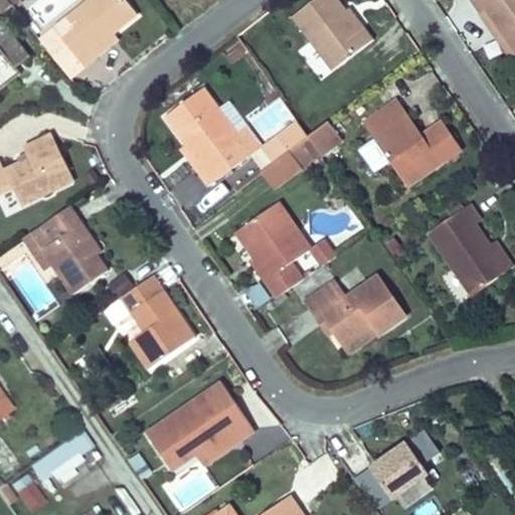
[(0,0),(0,10),(2,14),(11,7),(5,0),(0,0)]
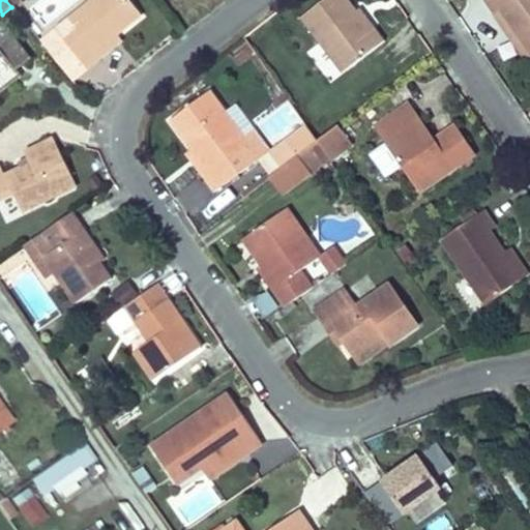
[(95,0),(57,30),(40,42),(71,82),(88,69),(101,59),(96,52),(140,18),(125,0),(95,0)]
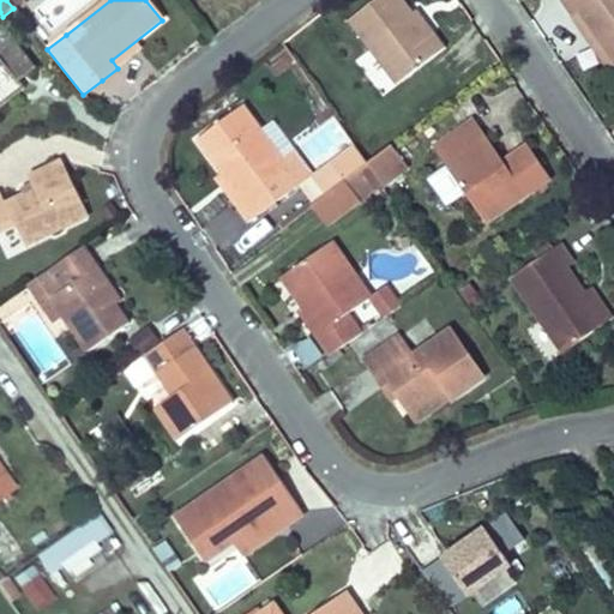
[(426,36),(410,16),(398,0),(377,0),(351,20),(398,83),(445,48),(432,31),(426,36)]
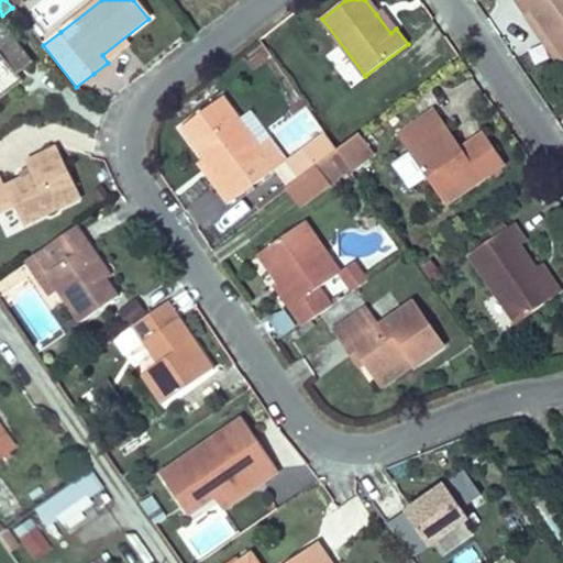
[(562,0),(515,0),(515,1),(526,15),(532,11),(562,55),(562,0)]
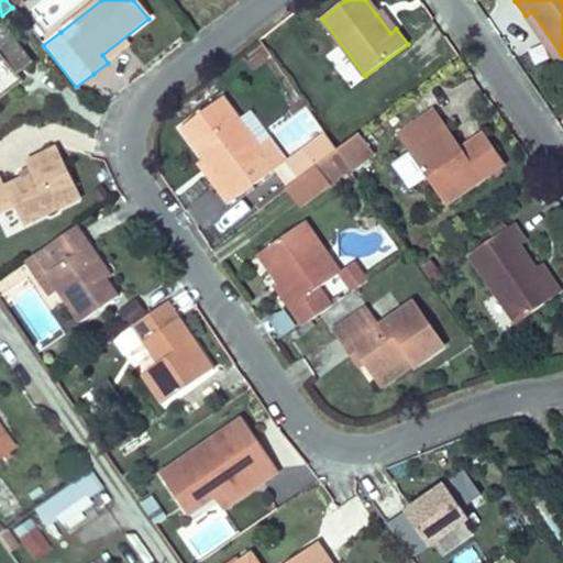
[(383,10),(376,14),(390,33),(396,29),(383,10)]
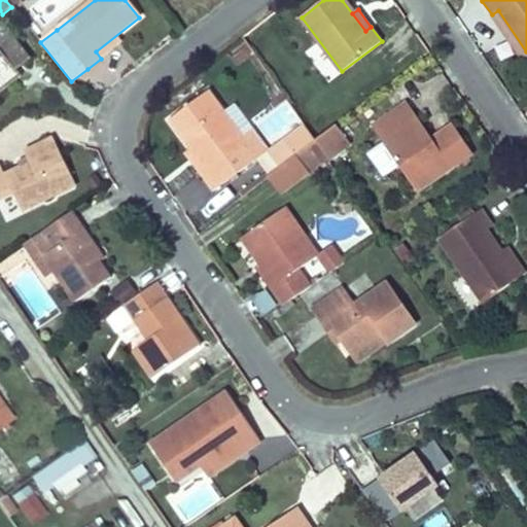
[(526,54),(526,51),(498,10),(492,14),(522,58),(526,54)]
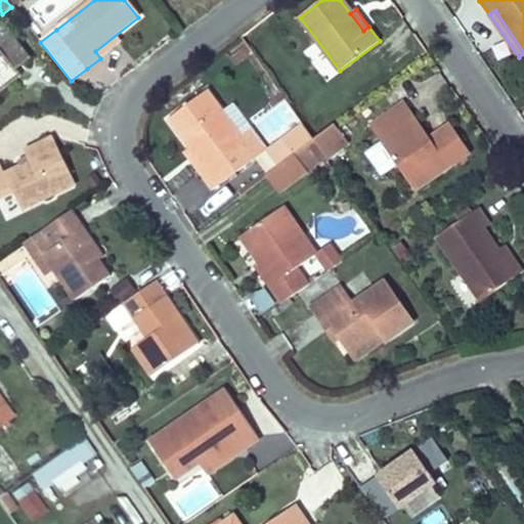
[(0,53),(1,53),(15,71),(28,61),(4,31),(0,34),(0,53)]
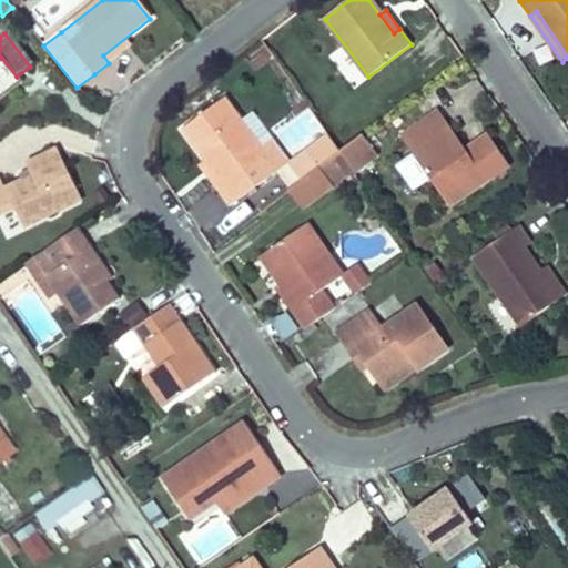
[(183,130),(208,161),(226,186),(220,192),(231,206),(286,163),(290,161),(280,146),(267,155),(225,100),(183,130)]
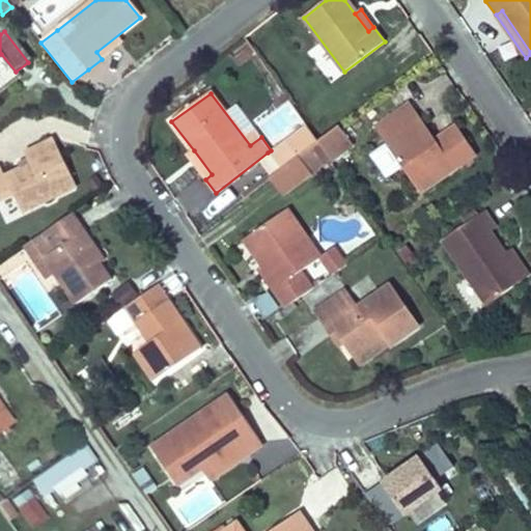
[(411,105),(375,128),(420,194),(455,170),(411,105)]
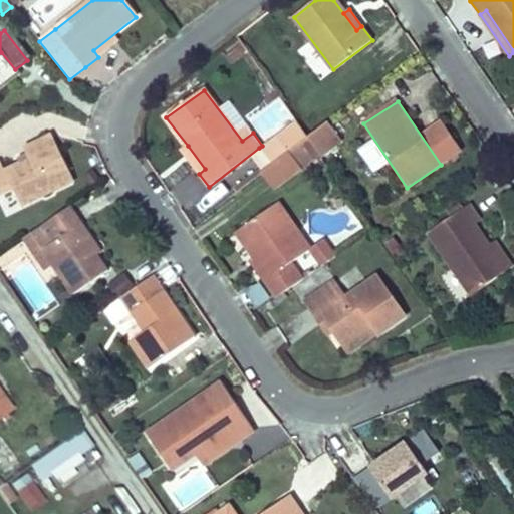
[(295,121),(259,148),(269,162),(305,136),(295,121)]
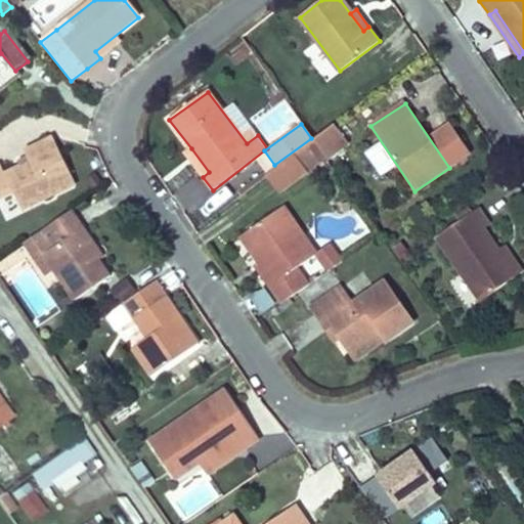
[(347,144),(345,141),(336,128),(313,144),(323,158),(324,160),(347,144)]
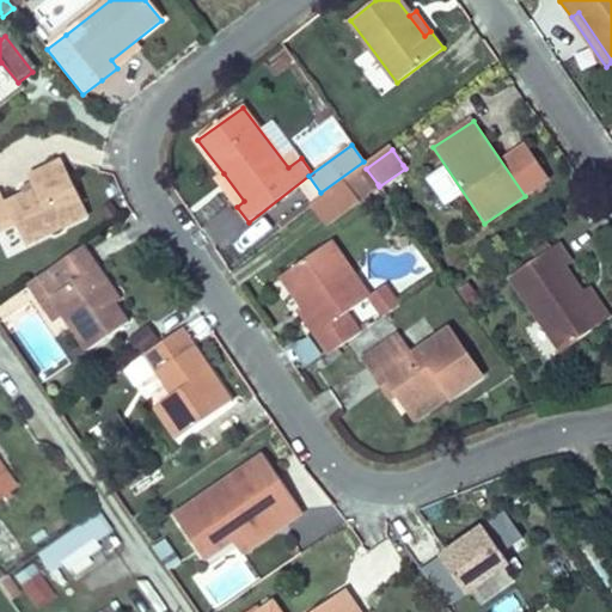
[(0,196),(0,234),(17,227),(25,245),(85,216),(61,164),(28,179),(32,194),(5,206),(0,196)]
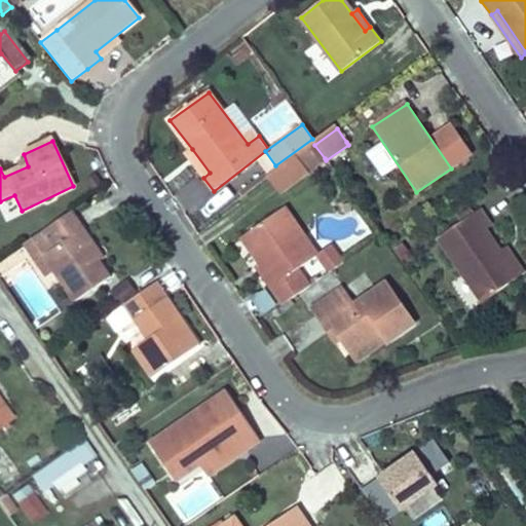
[(296,158),(306,172),(325,158),(314,145),(296,158)]
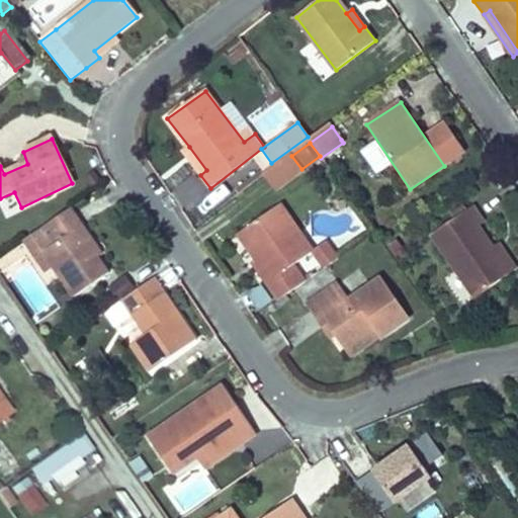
[(189,147),(183,152),(200,175),(206,170),(189,147)]
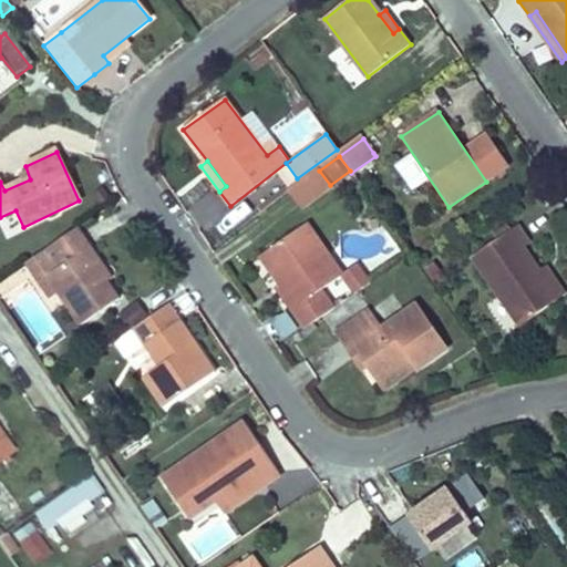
[(319,171),(289,192),(303,212),(333,189),(330,185),(319,171)]
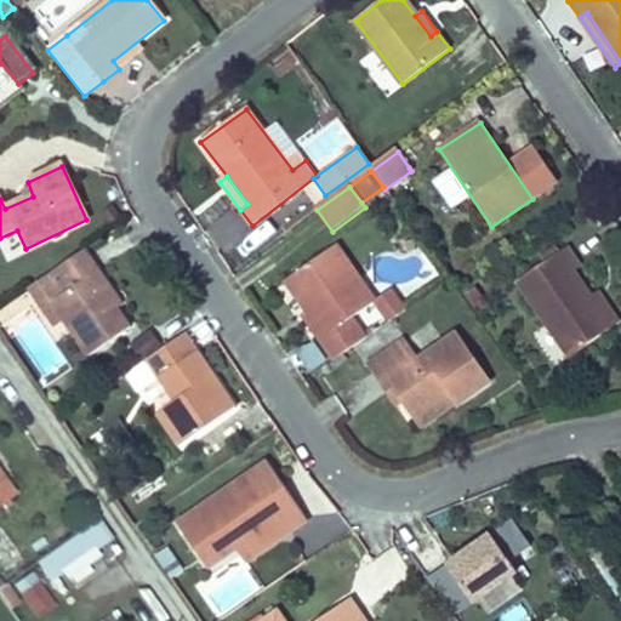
[(306,289),(296,296),(323,336),(319,339),(334,359),(364,339),(349,317),(372,301),(335,246),(296,274),(306,289)]
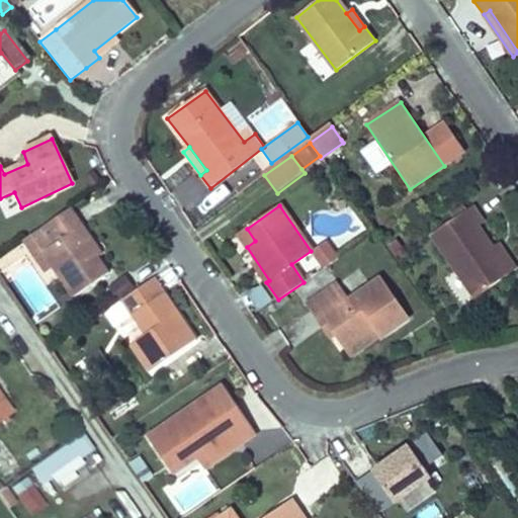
[(509,273),(492,247),(478,226),(485,223),(473,205),(431,235),(472,297),(509,273)]
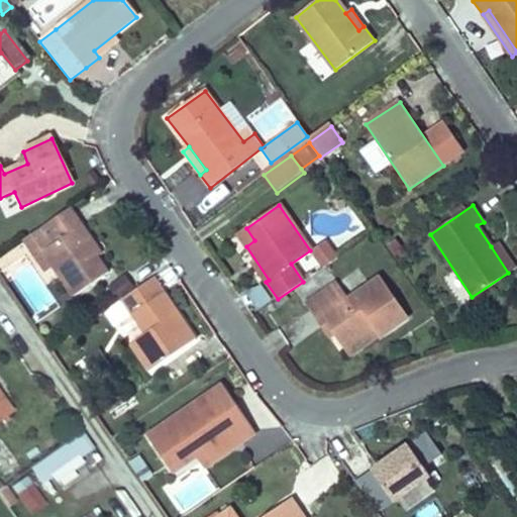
[(72,209),(41,229),(52,246),(42,252),(53,267),(72,296),(107,273),(96,256),(101,253),(72,209)]
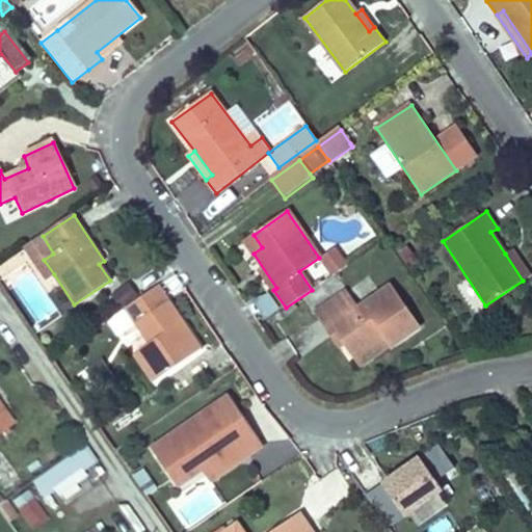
[(254,235),(244,241),(254,254),(262,247),(254,235)]
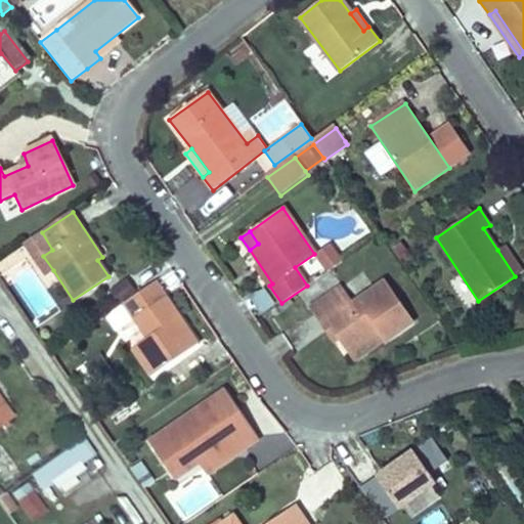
[(42,232),(26,245),(47,275),(53,270),(43,256),(52,250),(42,232)]
